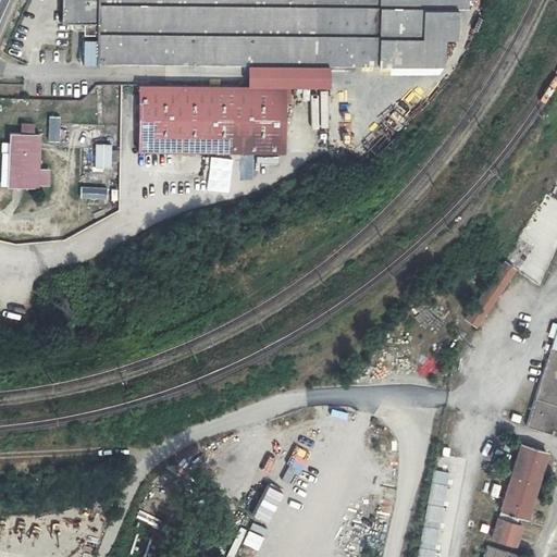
[(61,0),(61,23),(72,23),(72,31),(83,31),(83,36),(95,35),(95,64),(246,66),(246,86),(284,86),(327,86),(327,65),(332,66),(355,66),(376,66),(376,0),(61,0)]
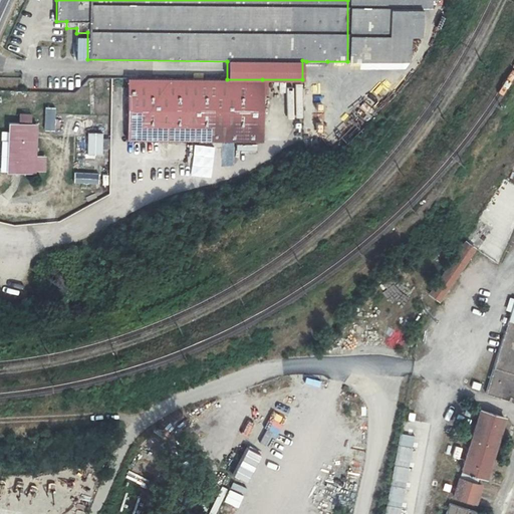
[(347,0),(347,61),(358,61),(358,68),(405,69),(409,61),(410,37),(420,36),(420,7),(441,7),(441,0),(347,0)]
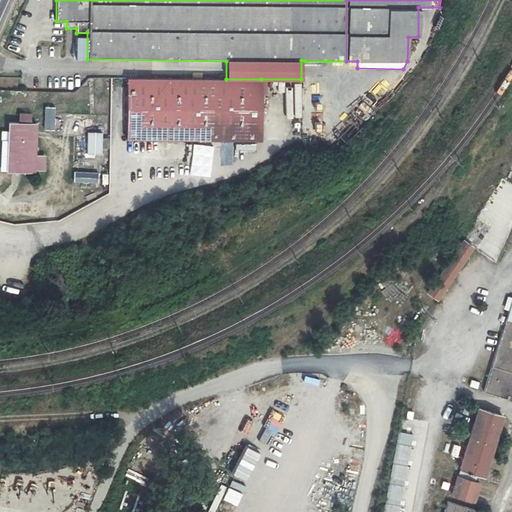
[(392,91),(400,80),(396,76),(387,87),(392,91)]
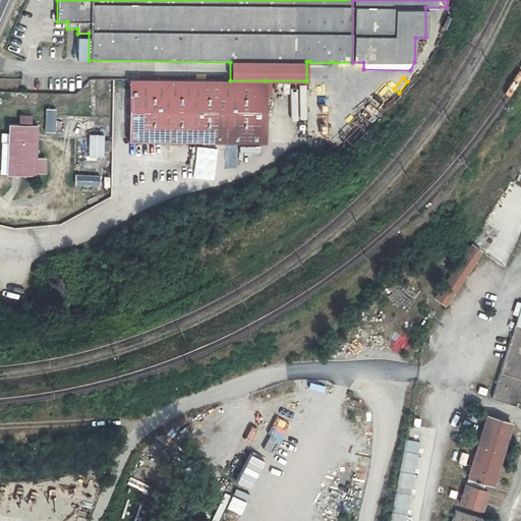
[(265,143),(266,80),(230,80),(128,79),(127,142),(265,143)]
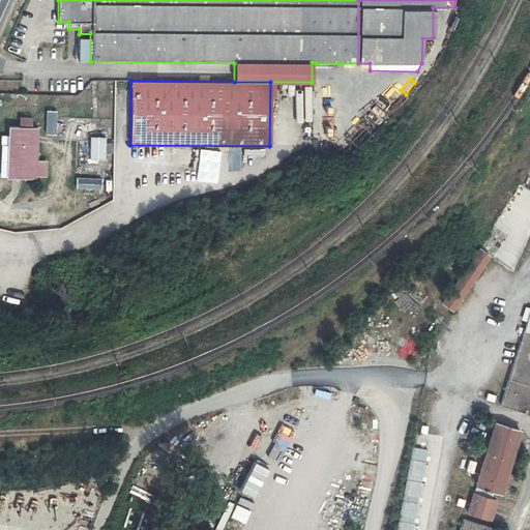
[(363,119),(374,131),(393,114),(382,102),(363,119)]
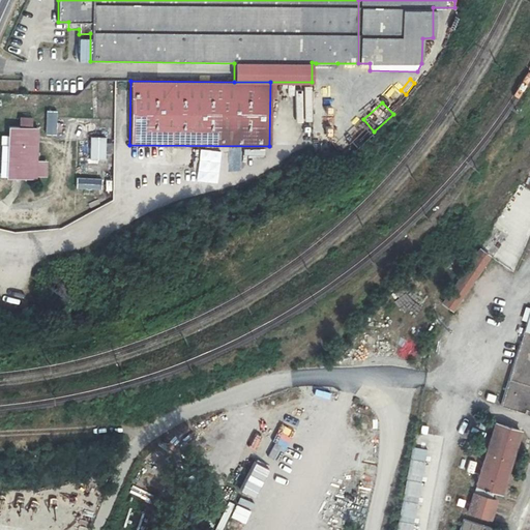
[(18,118),(18,128),(30,128),(30,119),(18,118)]
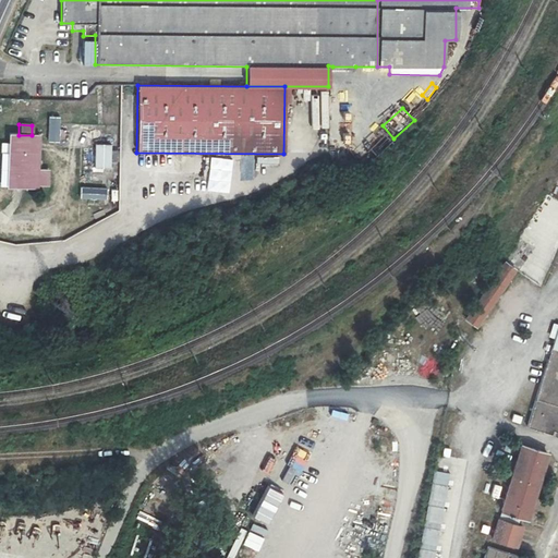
[(59,130),(59,143),(72,144),(72,130),(59,130)]
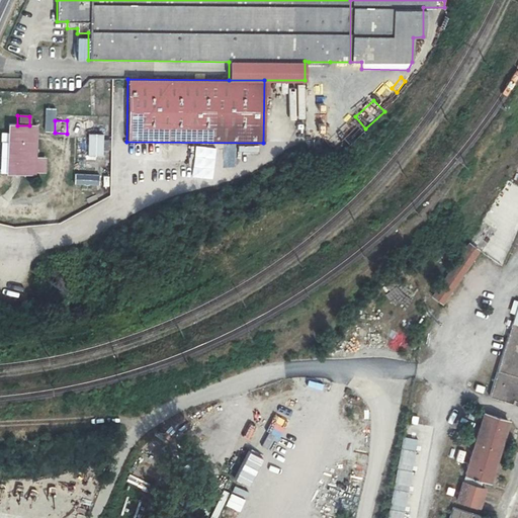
[(6,174),(33,175),(33,173),(34,158),(35,125),(29,125),(17,125),(8,124),(6,174)]
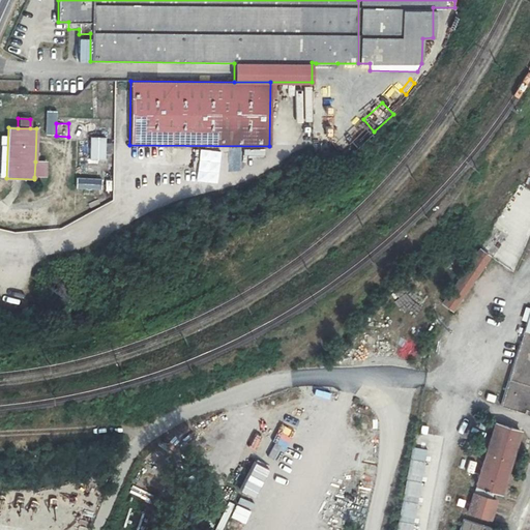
[(90,160),(106,162),(107,138),(90,138),(90,160)]
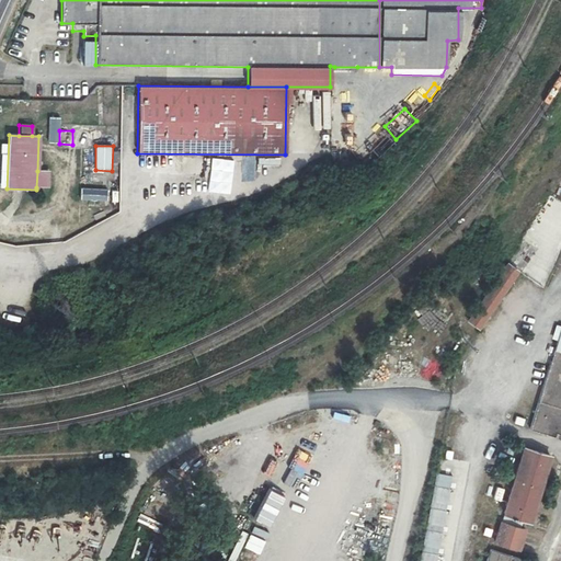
[(47,171),(37,171),(36,187),(47,187),(47,171)]
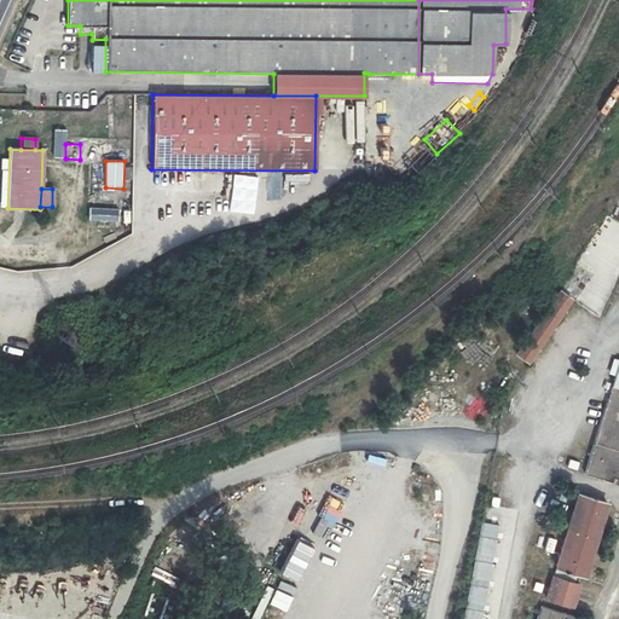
[(90,224),(119,224),(119,209),(90,208),(90,224)]
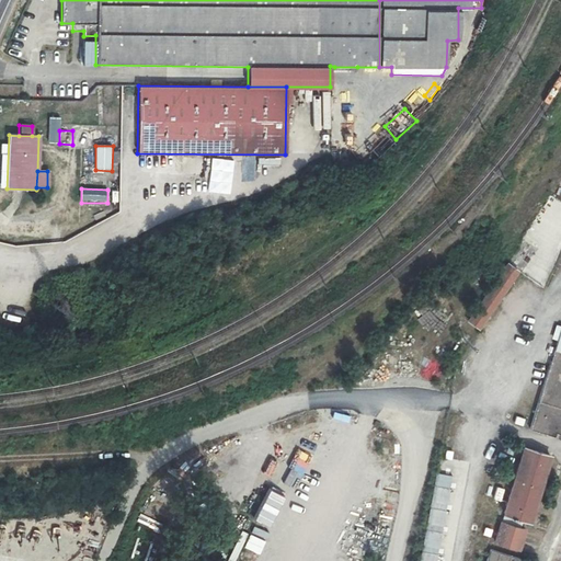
[(560,201),(547,194),(523,241),(535,248),(521,275),(544,287),(560,251),(560,201)]
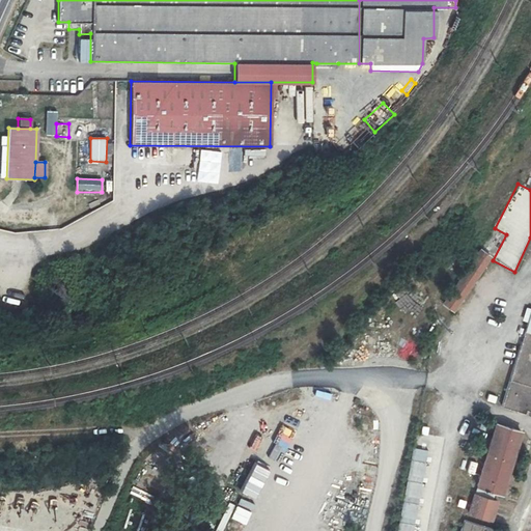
[(493,256),(480,248),(444,304),(456,311),(493,256)]
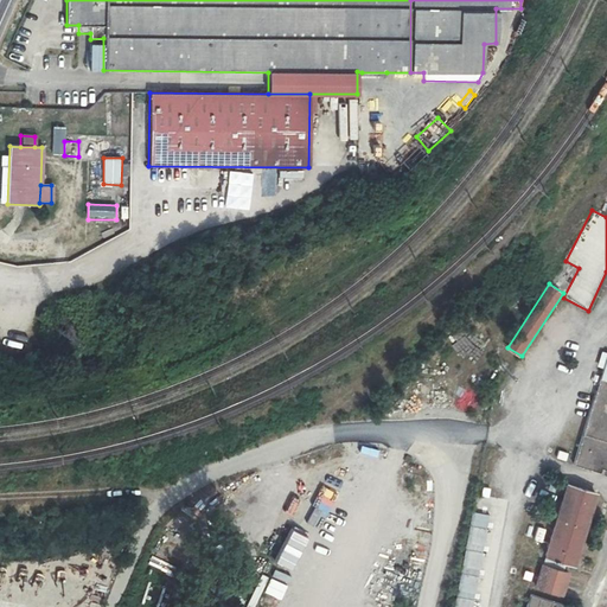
[(606,457),(606,357),(572,462),(602,473),(606,457)]
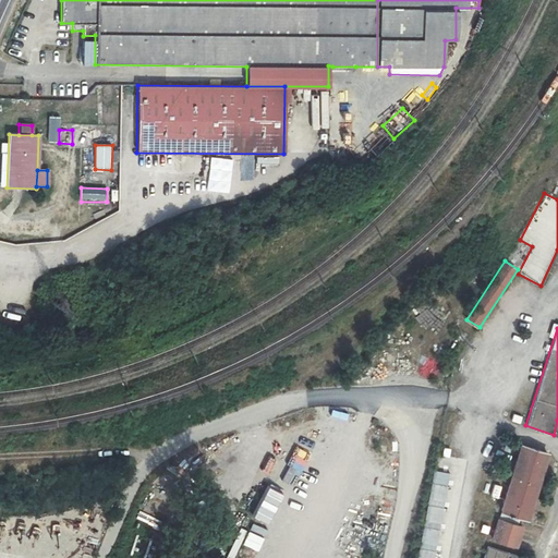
[(553,451),(522,441),(501,510),(531,520),(553,451)]
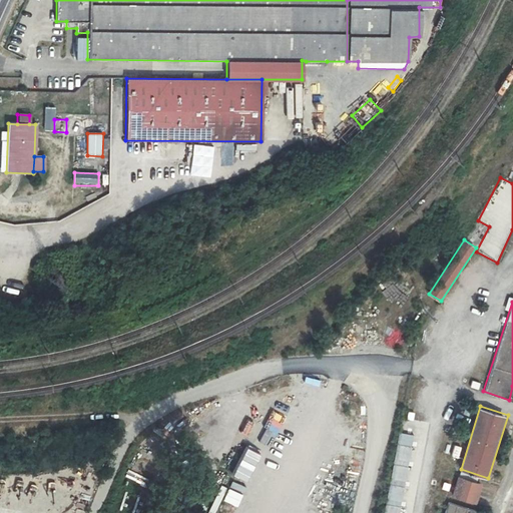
[(397,512),(413,434),(399,431),(383,512),(397,512)]
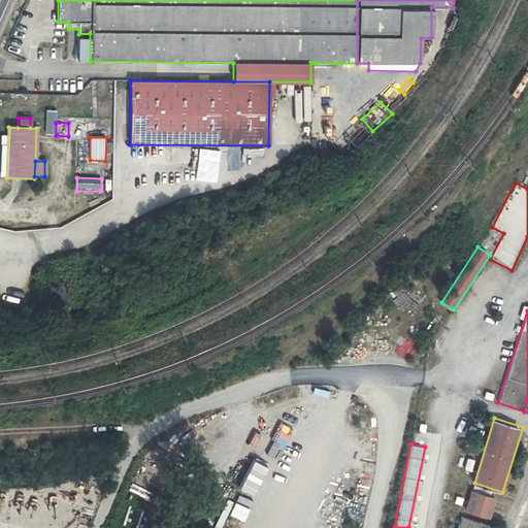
[(469,469),(471,458),(464,457),(462,468),(469,469)]
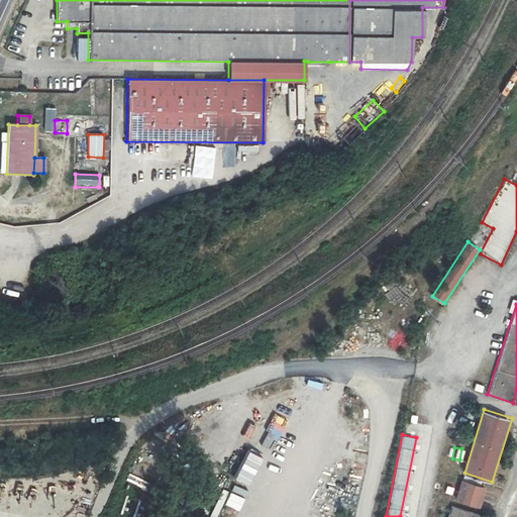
[(487,486),(461,479),(455,499),(481,506),(487,486)]
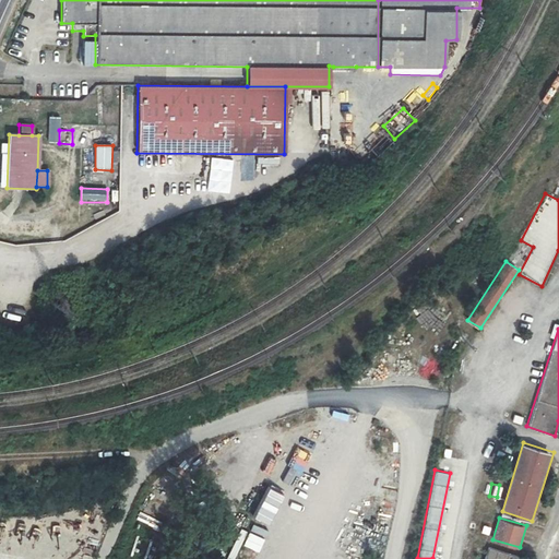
[(521,558),(522,557),(489,546),(485,558),(521,558)]
